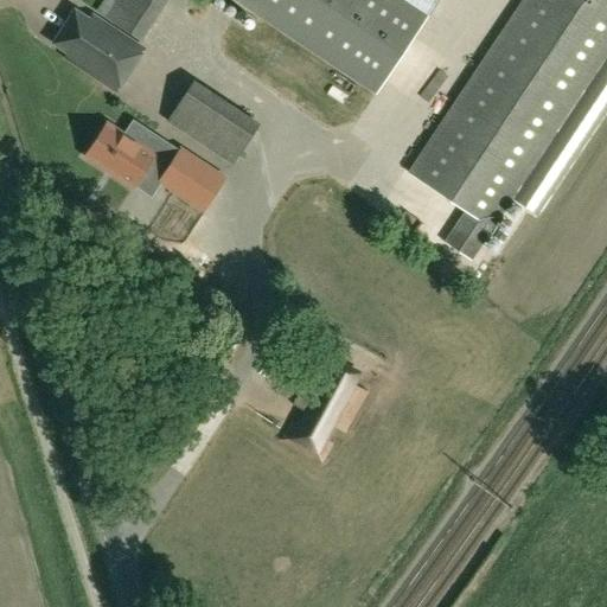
[(141,40),(167,0),(102,0),(96,11),(141,40)]
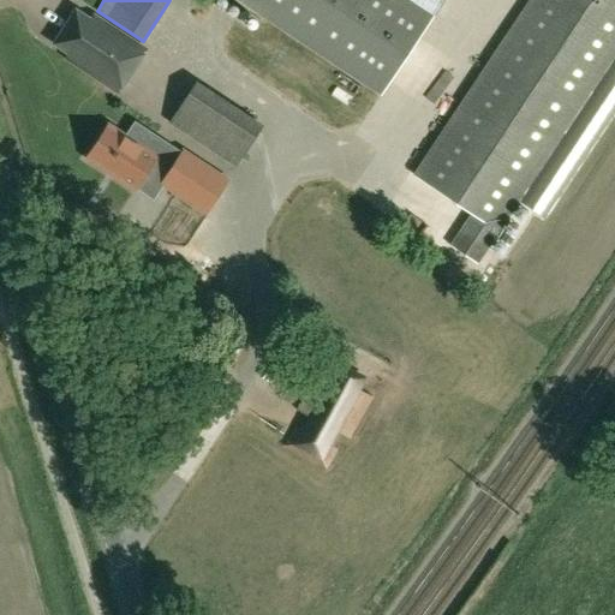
[(239,0),(381,94),(435,13),(413,0),(239,0)]
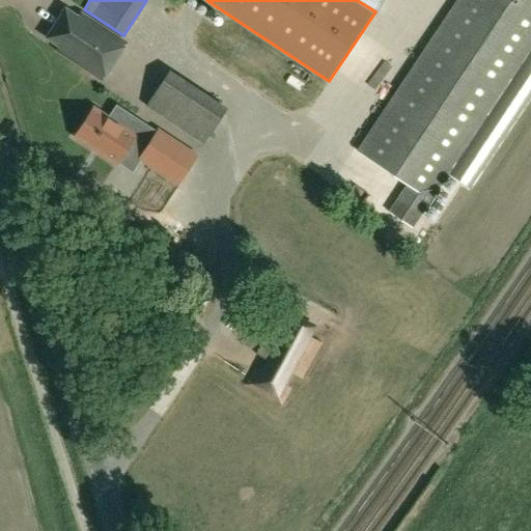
[(530,0),(456,0),(358,150),(408,184),(390,212),(413,226),(530,47),(530,0)]
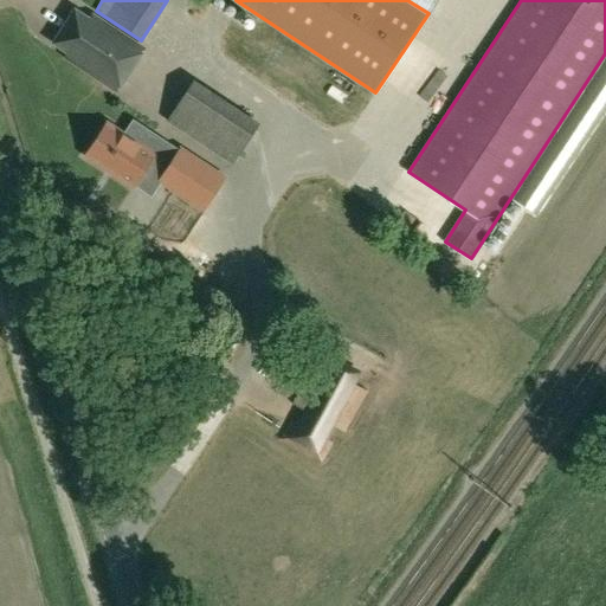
[(116,90),(143,47),(94,15),(65,57),(116,90)]
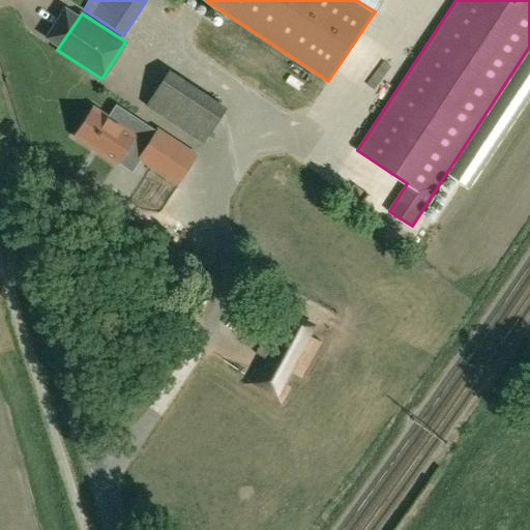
[(140,162),(177,185),(198,154),(157,127),(156,130),(148,142),(109,116),(93,106),(72,137),(117,166),(119,163),(126,152),(140,162)]
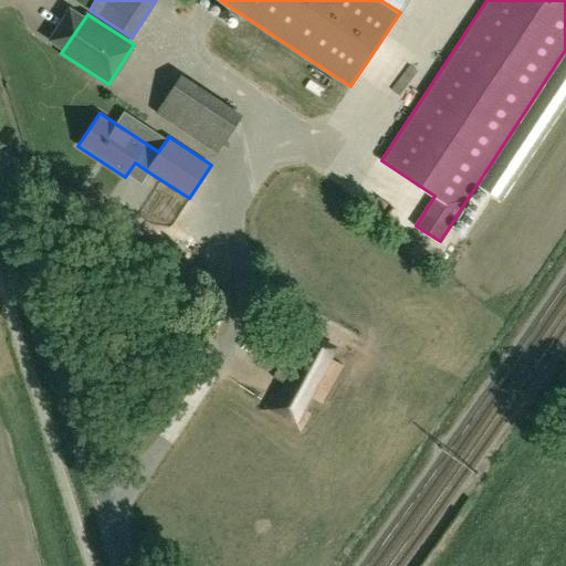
[(338,346),(313,332),(306,344),(294,337),(273,377),(282,381),(276,392),(272,390),(261,409),(301,431),(312,411),(307,409),(313,399),(323,404),(344,364),(332,358),(338,346)]
